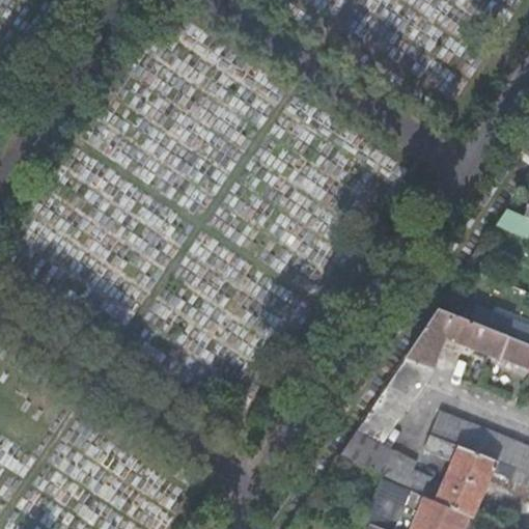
[(528,207),(525,219),(505,211),(495,224),(521,234),(528,238),(528,207)]
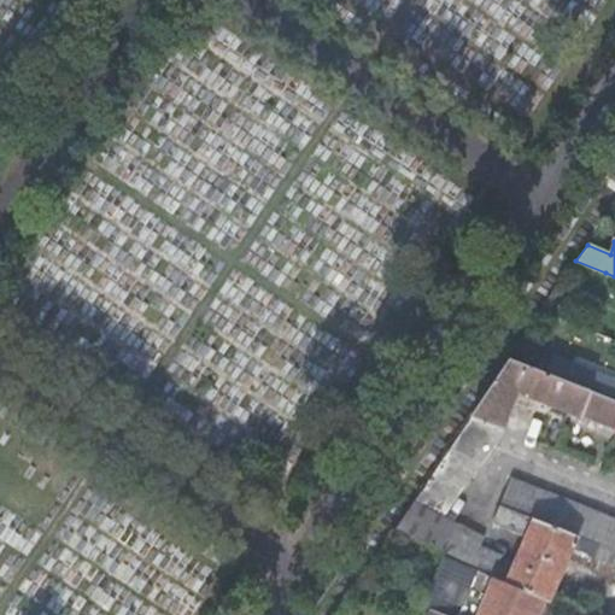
[(503,368),(472,415),(502,427),(517,388),(589,417),(597,421),(614,427),(614,399),(509,358),(503,368)]
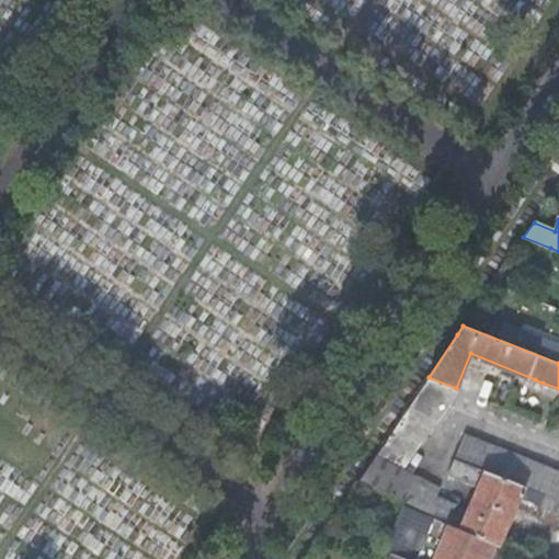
[(429,377),(390,433),(418,444),(437,415),(456,388),(429,377)]
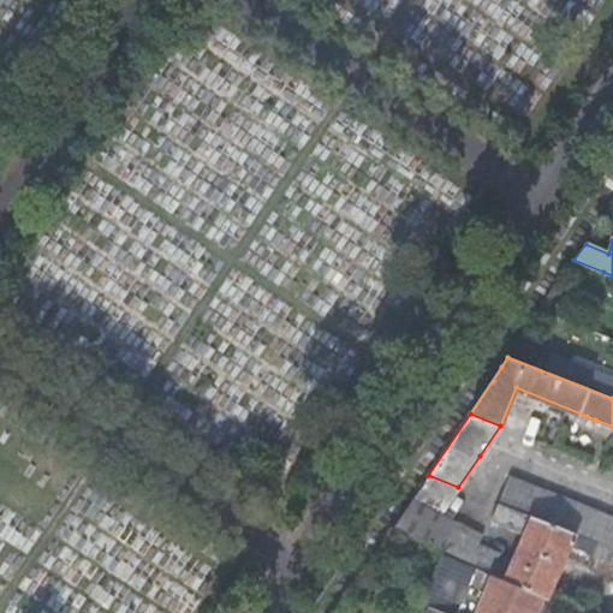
[(591,426),(595,420),(587,416),(584,423),(591,426)]
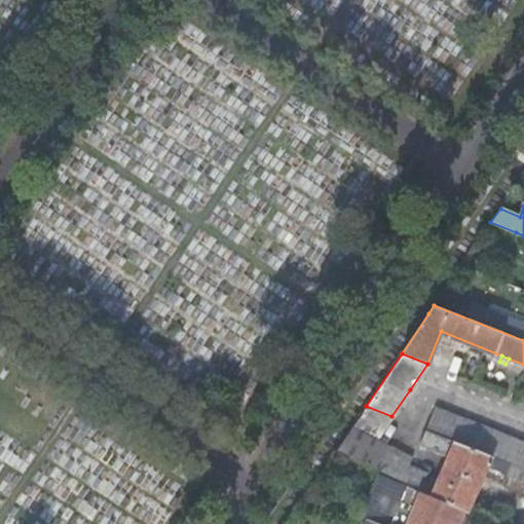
[(523,492),(523,469),(436,434),(391,416),(366,406),(336,449),(431,495),(463,510),(468,511),(470,504),(477,487),(486,465),(523,480),(523,490),(523,492)]
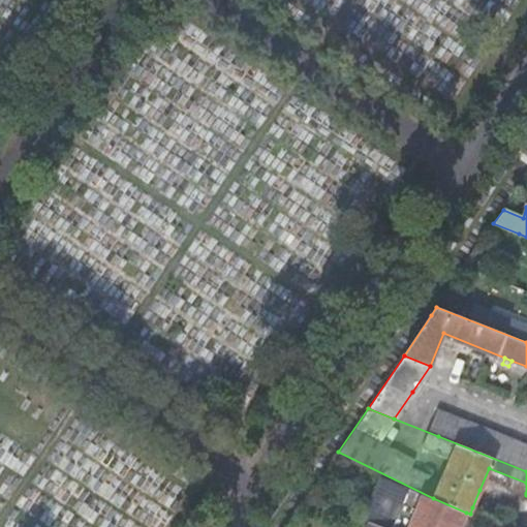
[(526,471),(526,443),(447,412),(438,436),(526,471)]
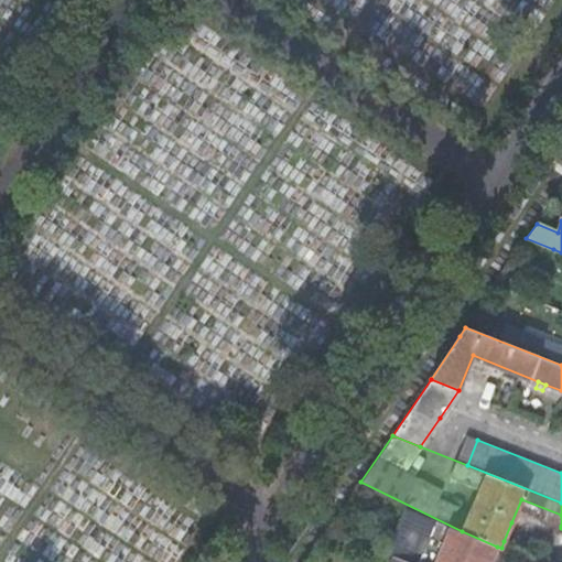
[(462,531),(406,508),(387,553),(397,558),(407,561),(490,561),(497,547),(462,531)]
